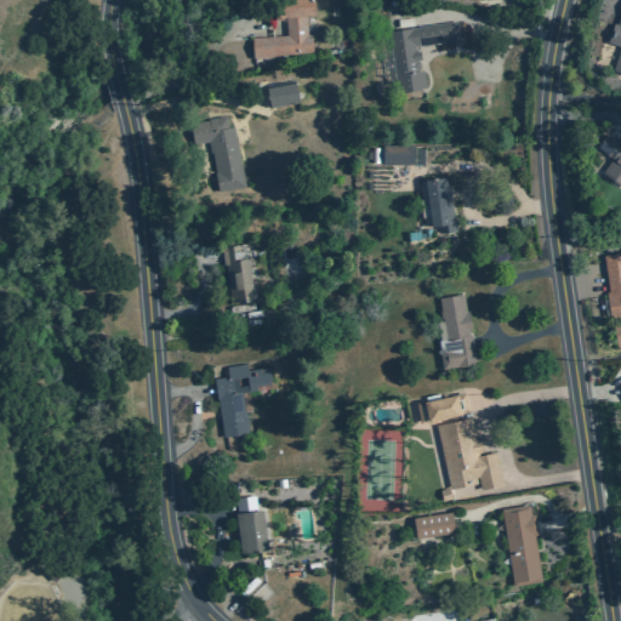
[(313,55),(311,34),(307,34),(306,16),(314,15),(313,0),(284,0),(286,35),(251,38),(252,60),(313,55)]
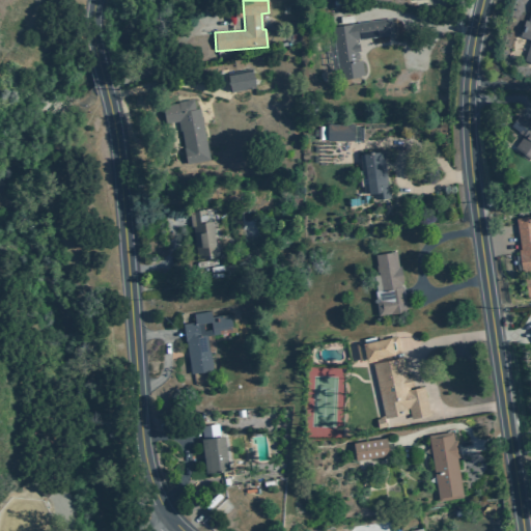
[(530,62),(530,6),(527,21),(525,20),(520,36),(530,39),(523,60),(530,62)]
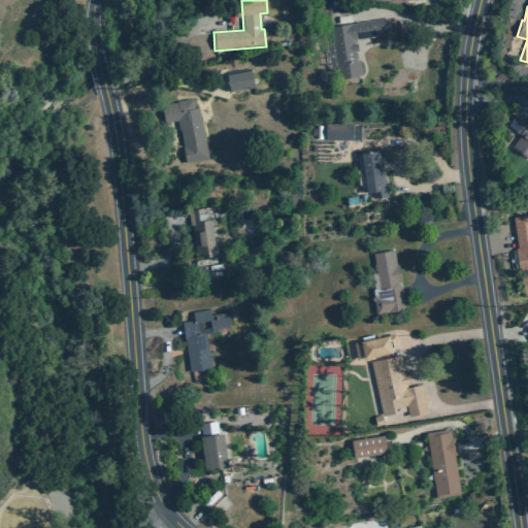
[(353,39),(357,38),(357,39),(391,34),(389,18),(330,27),(338,78),(361,75),(358,60),(356,61),(356,59),(357,57),(356,53),(354,52),(357,51),(356,43),(353,43),(353,39)]
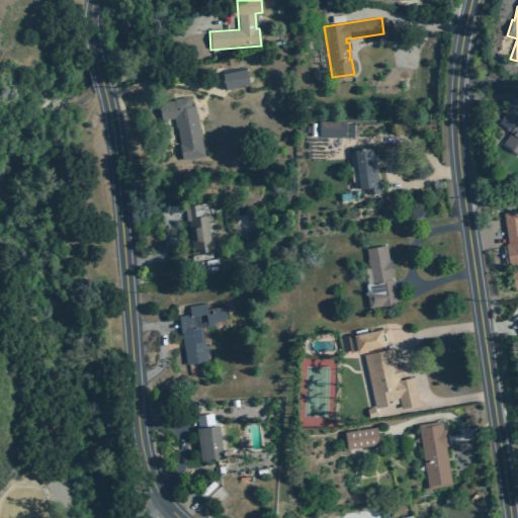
[(222,74),(225,90),(249,85),(246,69),(222,74)]
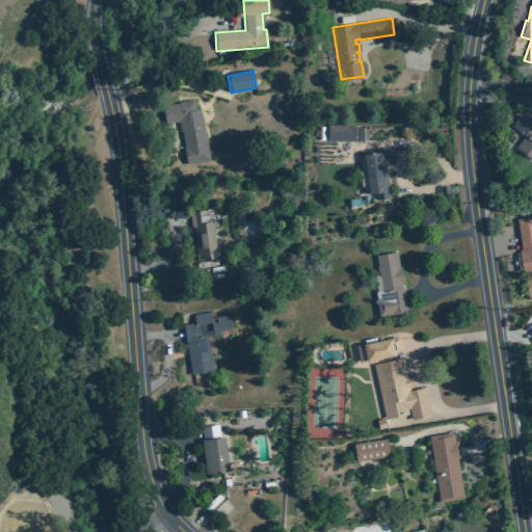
[(200,108),(195,109),(193,99),(162,105),(165,124),(178,121),(187,164),(210,160),(200,108)]
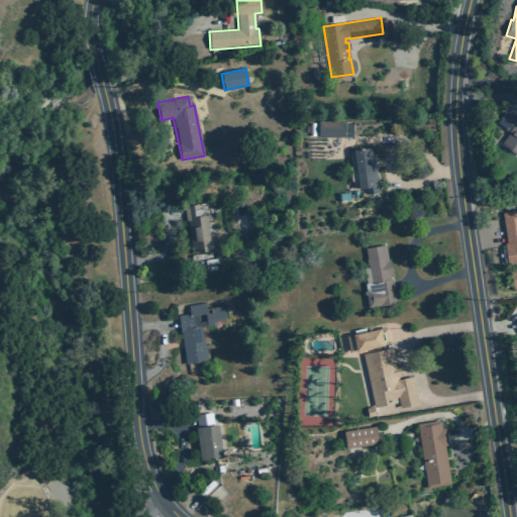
[(516,121),(504,111),(496,123),(509,132),(502,142),(516,152),(516,122),(516,121)]
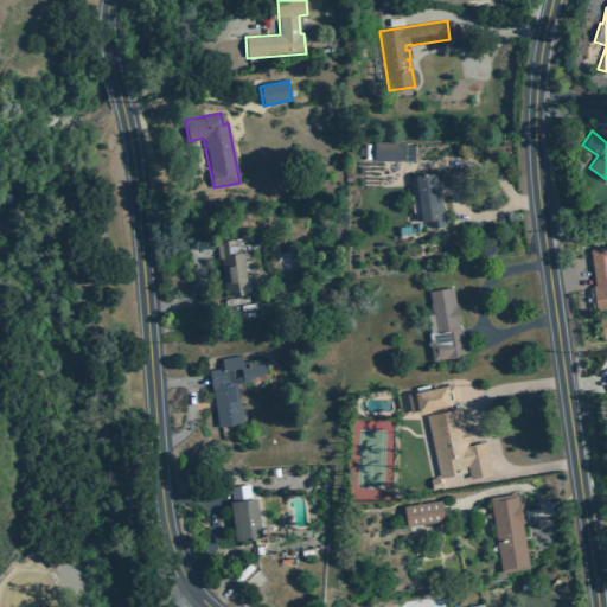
[(404,142),(374,141),(374,161),(404,161),(404,142)]
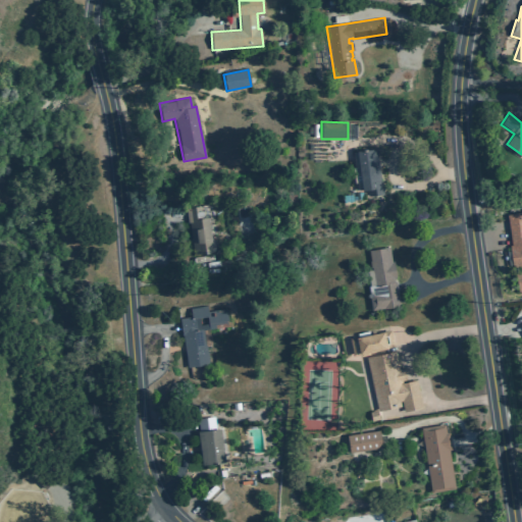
[(362,191),(366,190),(367,197),(383,195),(381,180),(380,180),(376,149),(357,151),(362,191)]
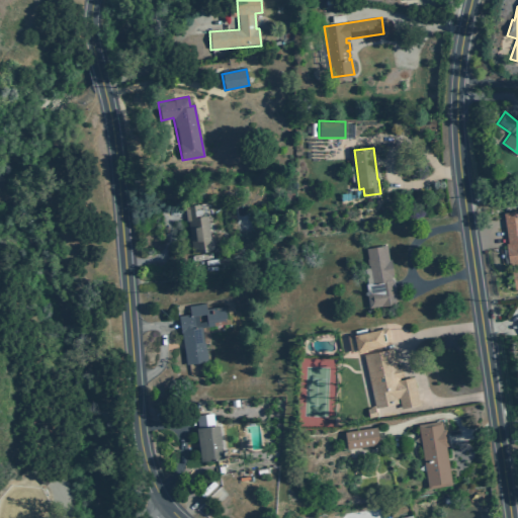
[(190,253),(210,250),(206,217),(201,217),(199,205),(184,206),(190,253)]
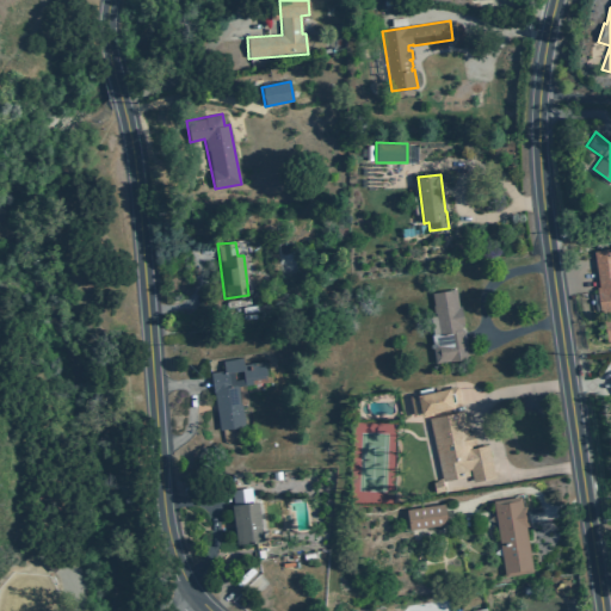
[(610,248),(593,252),(599,288),(596,288),(599,312),(610,310),(610,319),(603,320),(606,341),(609,341),(609,344),(610,343),(610,248)]
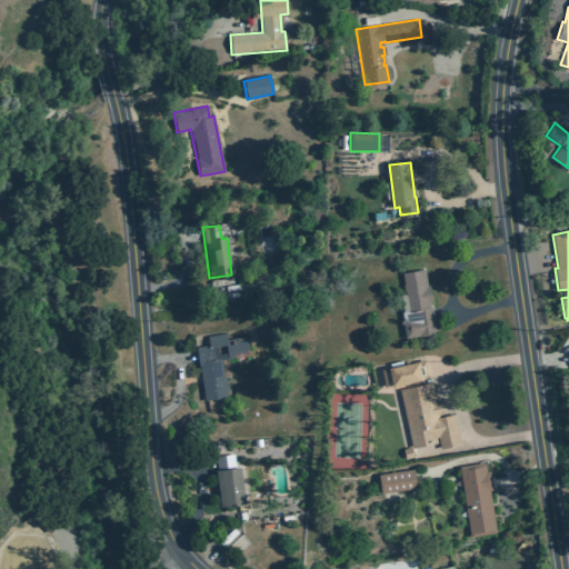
[(401,273),(408,312),(416,311),(417,319),(402,321),(405,338),(417,337),(436,333),(431,307),(429,307),(429,303),(431,302),(429,286),(427,286),(423,270),(401,273)]
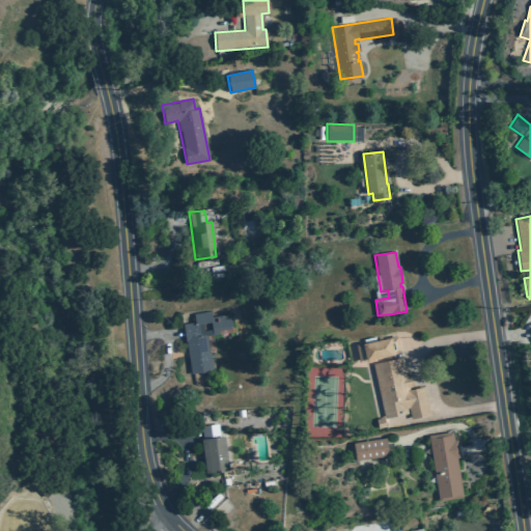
[(193,314),(195,323),(183,324),(190,373),(212,370),(206,336),(219,334),(218,330),(231,328),(229,313),(212,316),(211,311),(193,314)]
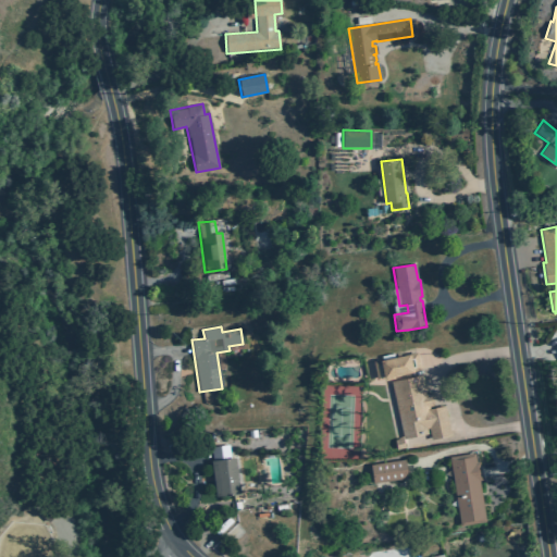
[(450,435),(444,405),(435,407),(432,393),(425,394),(417,353),(373,361),(376,379),(383,378),(384,381),(391,380),(403,438),(428,433),(426,429),(428,428),(431,440),(450,435)]
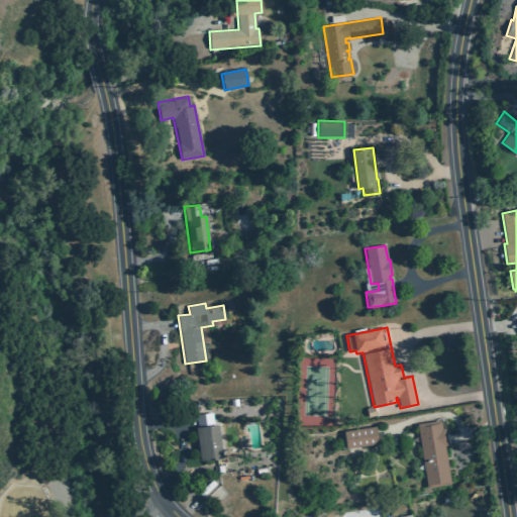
[(366,408),(374,406),(376,415),(368,417),(366,408)]
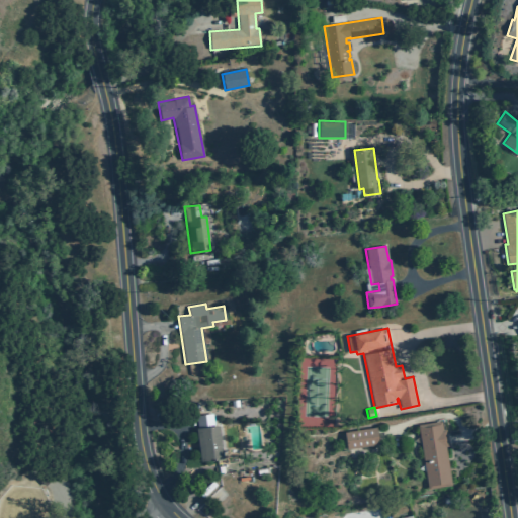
[(200,461),(223,457),(219,425),(214,426),(212,414),(196,416),(197,428),(195,428),(200,461)]
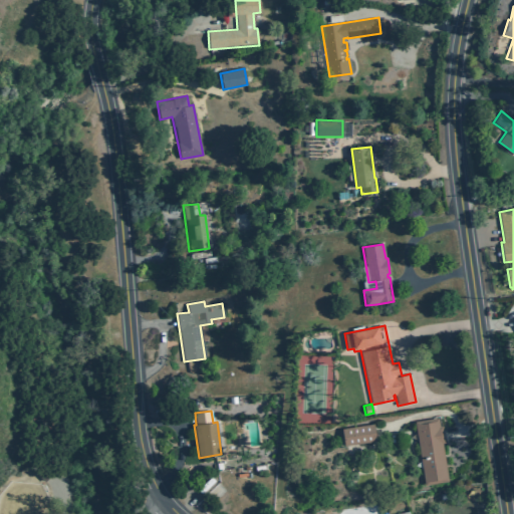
[(438,418),(415,422),(424,485),(448,481),(442,443),(444,443),(442,426),(439,427),(438,418)]
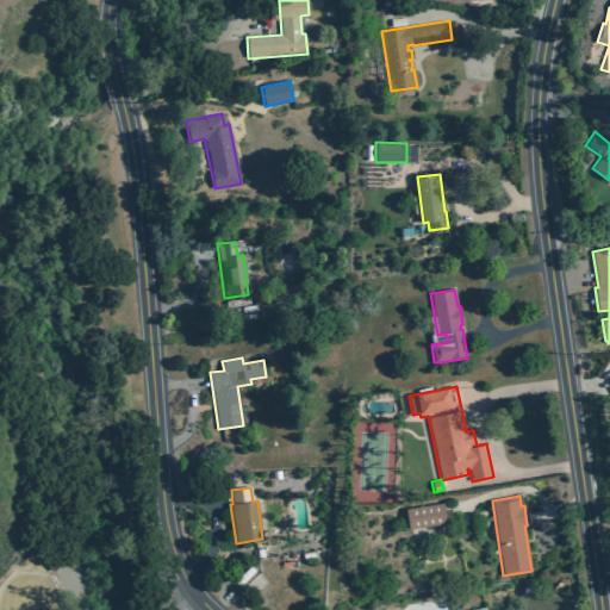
[(405,509),(408,529),(446,523),(443,503),(405,509)]
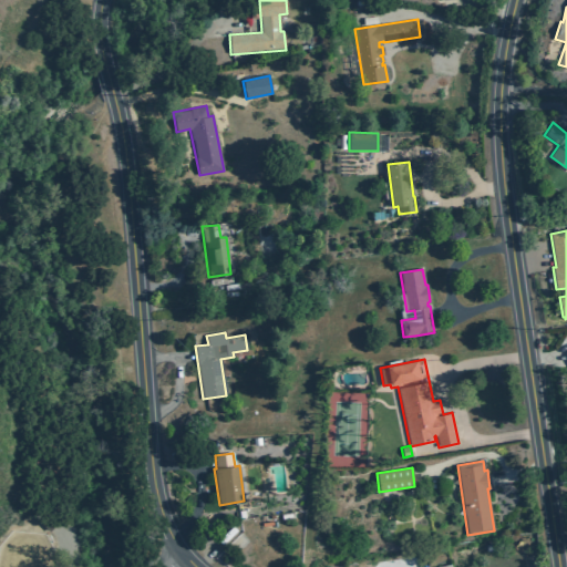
[(49,533),(33,517),(43,506),(59,522),(49,533)]
